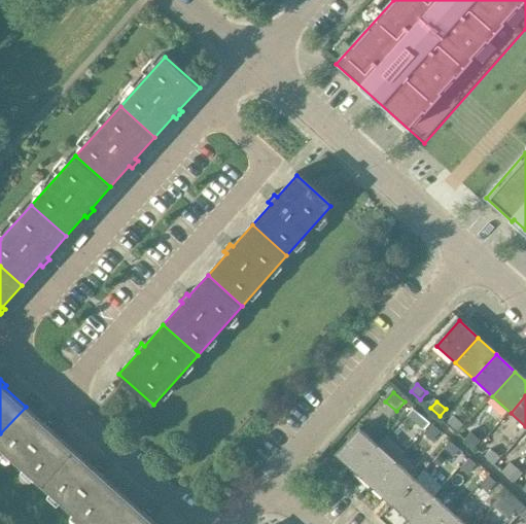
[(75,451),(54,431),(56,429),(48,423),(46,425),(26,407),(0,433),(0,446),(43,486),(75,451)]
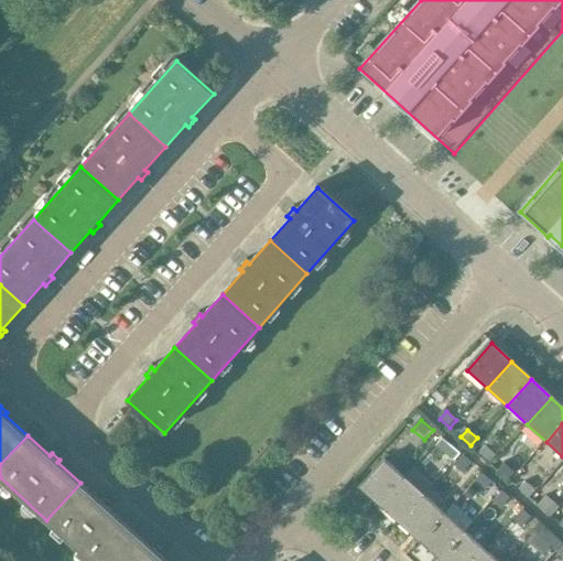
[(462,456),(444,442),(437,449),(455,464),(462,456)]
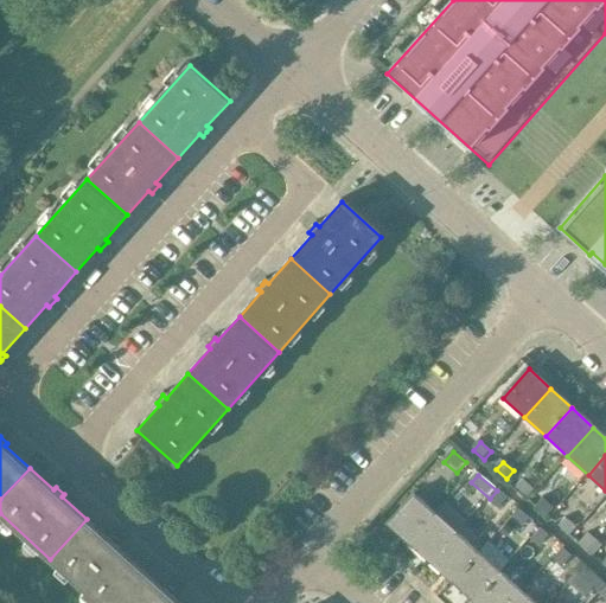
[(535,491),(524,482),(517,489),(528,499),(535,491)]
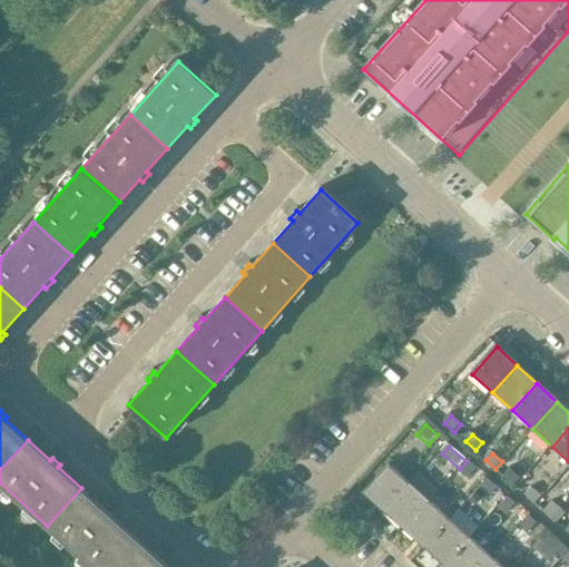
[(469,481),(478,471),(470,463),(461,473),(469,481)]
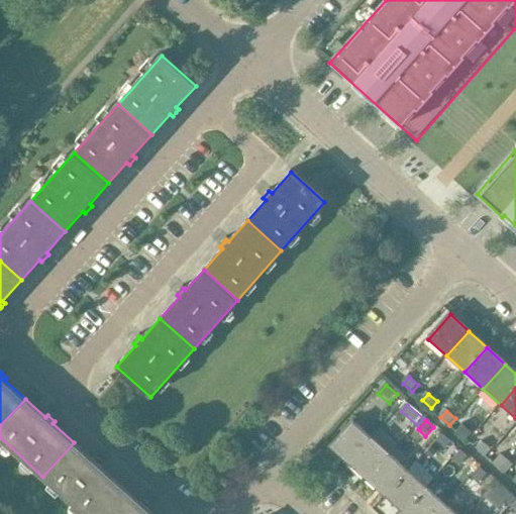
[(349,464),(372,439),(352,422),(330,447),(349,464)]
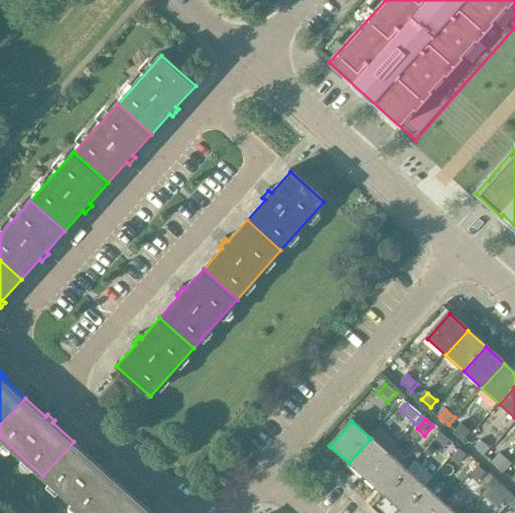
[(471,433),(463,426),(457,432),(466,440),(471,433)]
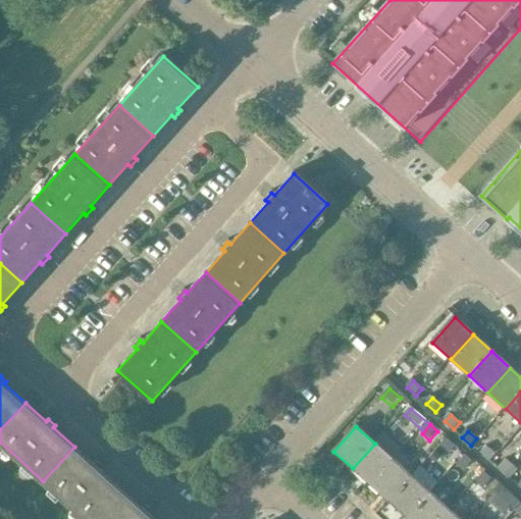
[(371,485),(394,460),(402,451),(383,434),(375,444),(353,468),(371,485)]
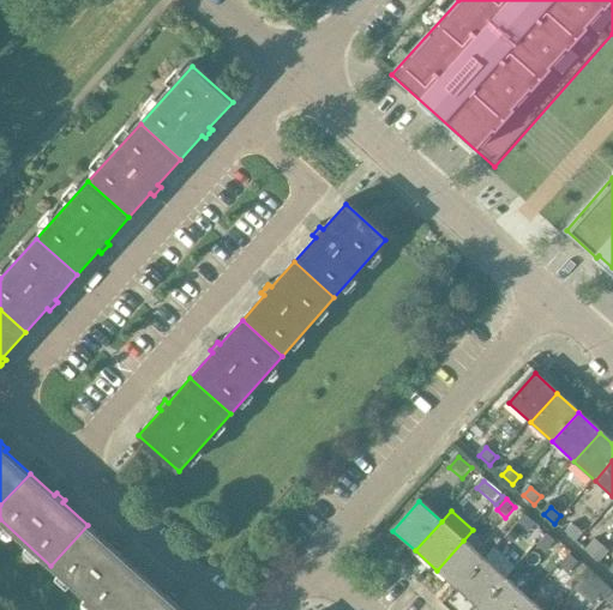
[(539,526),(527,517),(520,525),(530,536),(539,526)]
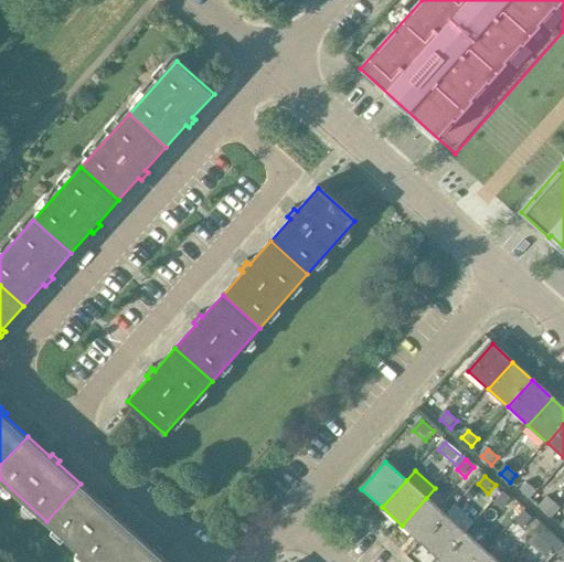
[(105,561),(134,531),(110,511),(113,509),(105,501),(103,504),(81,484),(46,521),(93,561),(105,561)]
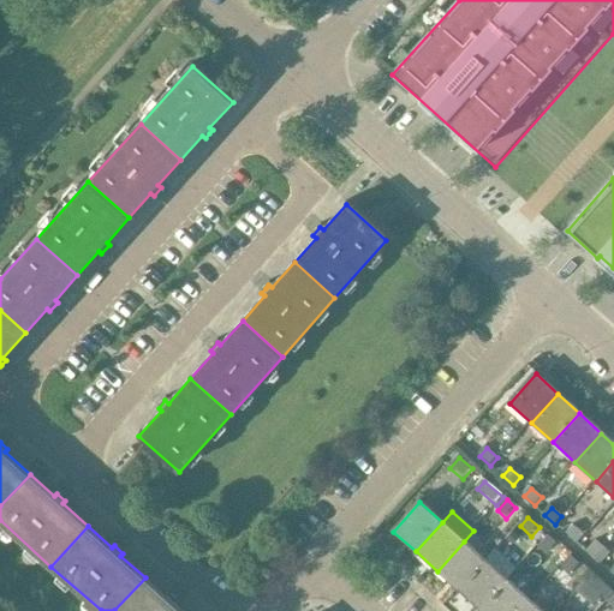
[(585,535),(574,527),(568,535),(578,544),(585,535)]
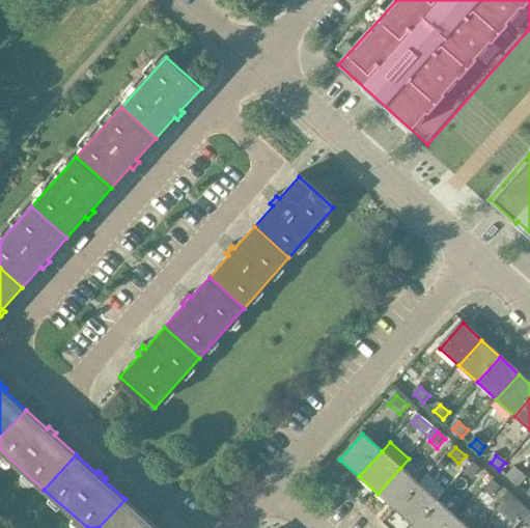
[(473,480),(481,471),(474,465),(467,474),(473,480)]
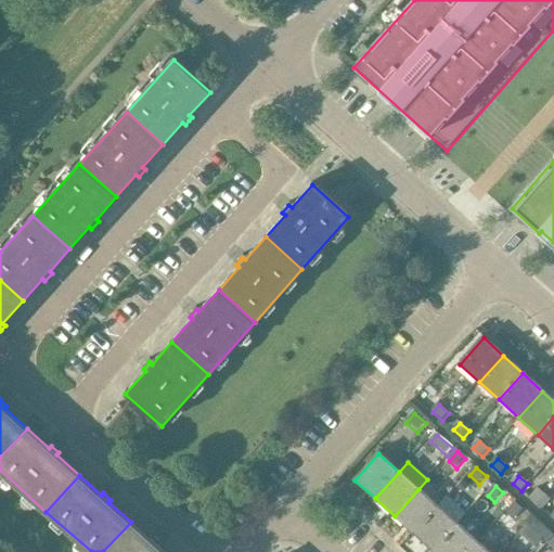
[(414,534),(438,506),(419,489),(395,516),(414,534)]
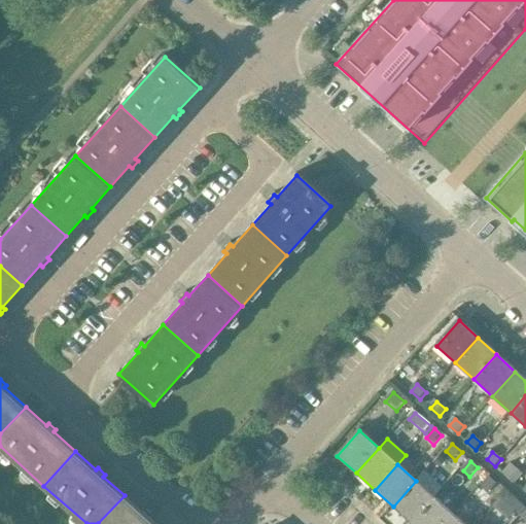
[(511,479),(519,470),(513,465),(505,474),(511,479)]
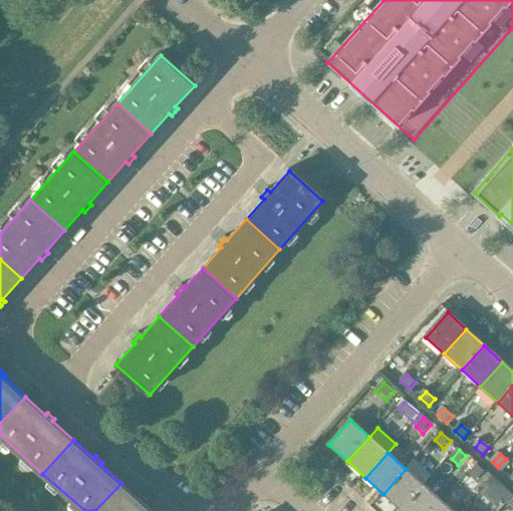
[(479,482),(486,473),(478,467),(471,476),(479,482)]
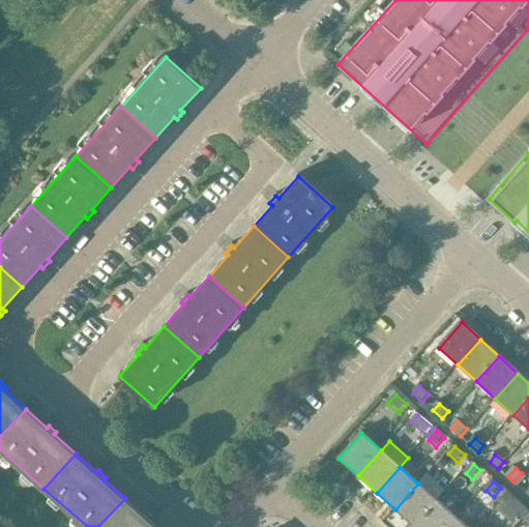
[(415,526),(438,501),(418,484),(395,509),(415,526)]
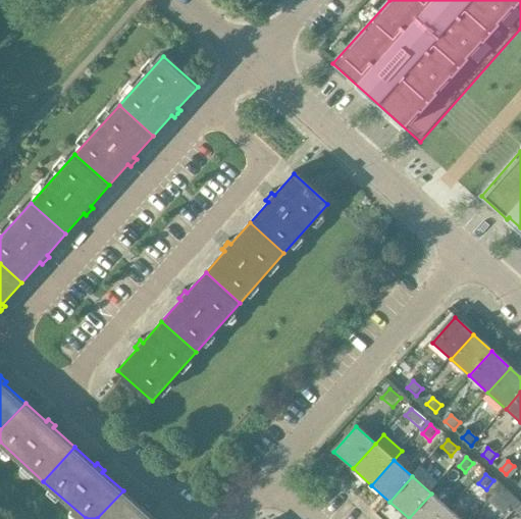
[(153,518),(151,516),(152,514),(146,507),(144,509),(123,490),(97,518),(153,518)]
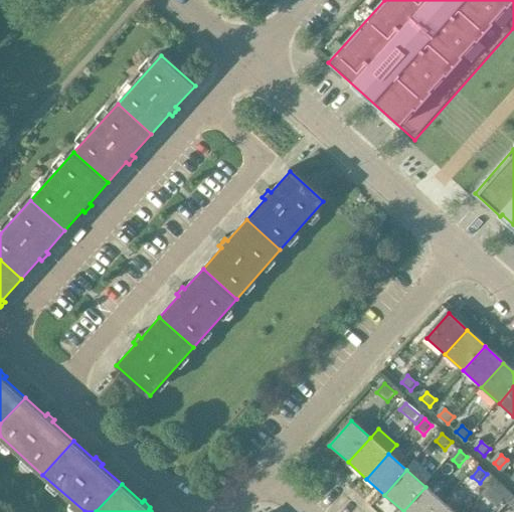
[(513,497),(499,484),(493,491),(508,505),(513,499),(513,497)]
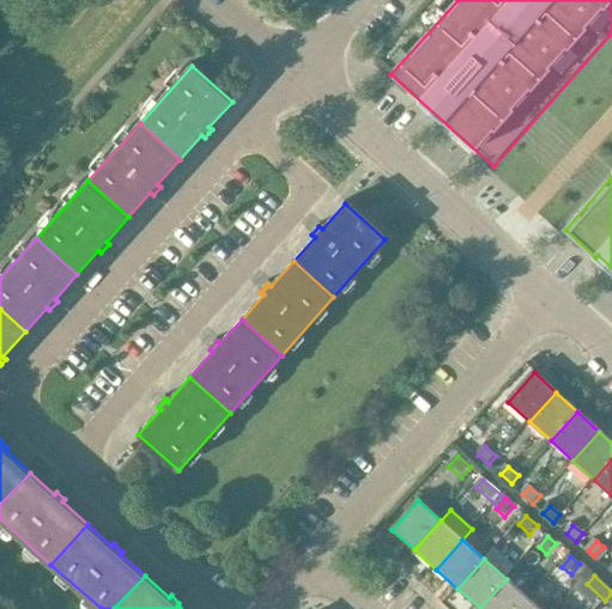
[(517,608),(528,598),(507,579),(480,608),(517,608)]
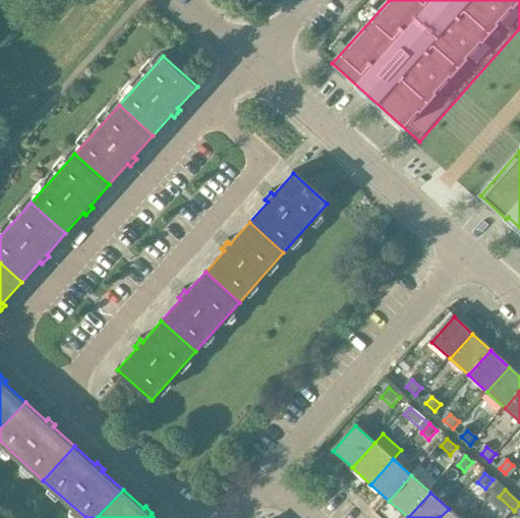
[(458,517),(449,509),(440,517),(458,517)]
